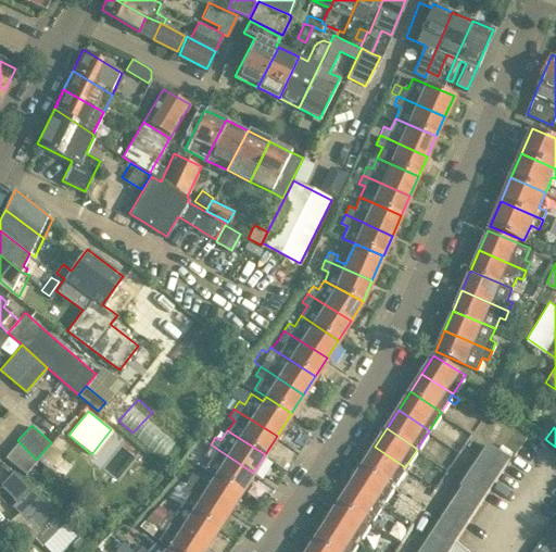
[(25,473),(36,460),(17,440),(4,456),(25,473)]
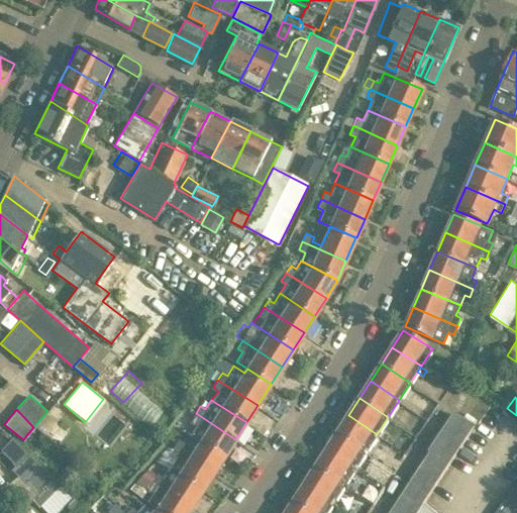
[(224,456),(235,439),(196,413),(191,421),(196,424),(190,434),(224,456)]
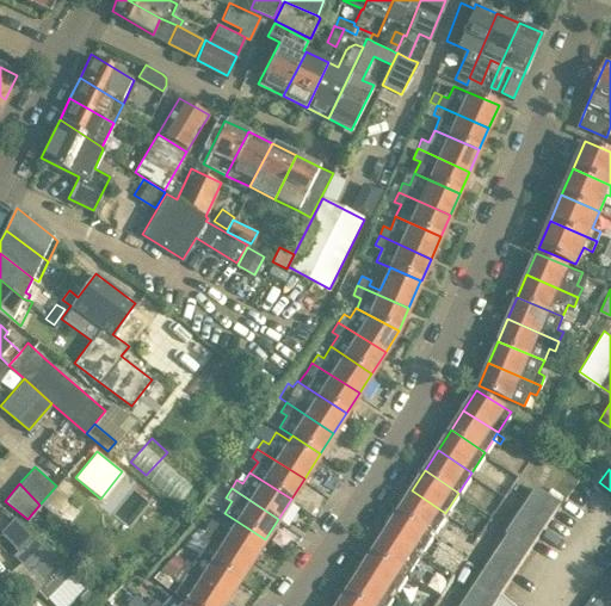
[(560,501),(539,488),(532,499),(553,512),(560,501)]
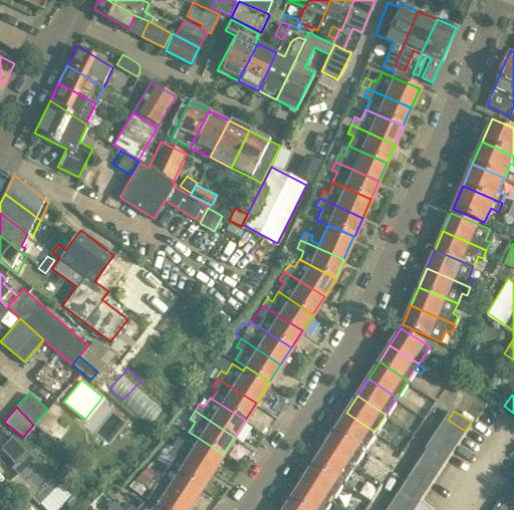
[(346,413),(335,430),(364,448),(374,432),(346,413)]
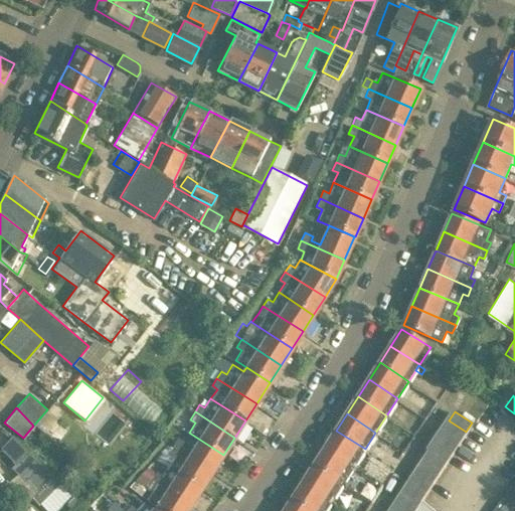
[(460,442),(466,432),(449,420),(443,430),(460,442)]
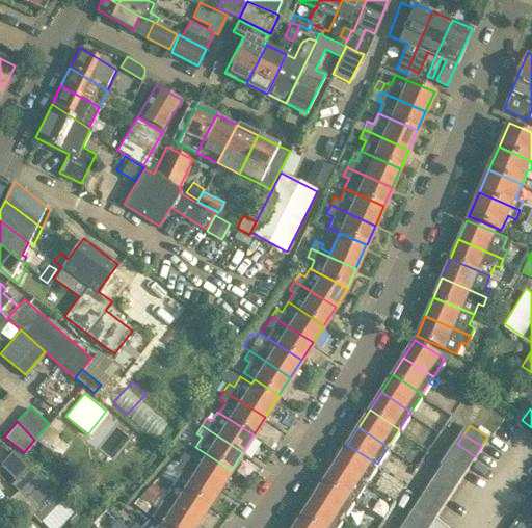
[(469,466),(475,456),(457,444),(451,453),(469,466)]
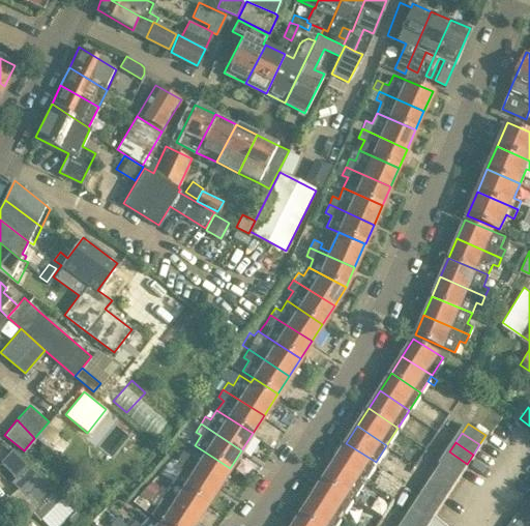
[(364,479),(366,476),(375,464),(376,462),(346,443),(334,461),(364,479)]
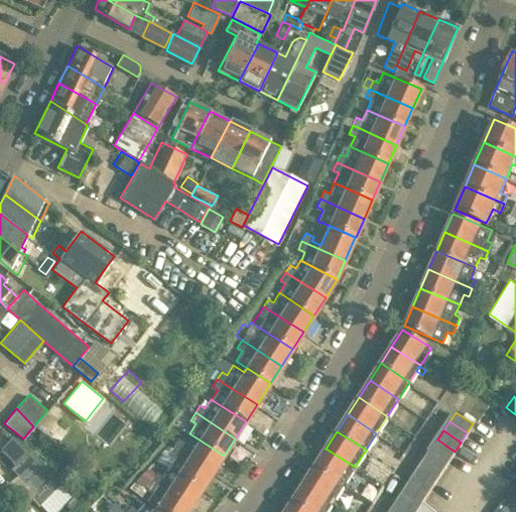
[(214,472),(224,456),(189,433),(183,442),(178,439),(173,446),(214,472)]
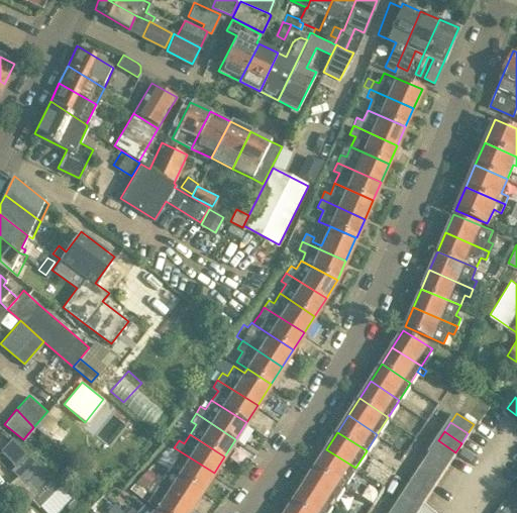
[(24,483),(31,491),(28,496),(38,506),(39,504),(47,512),(53,512),(72,495),(57,480),(54,480),(40,467),(42,466),(12,436),(0,449),(15,466),(11,471),(23,483),(24,483)]
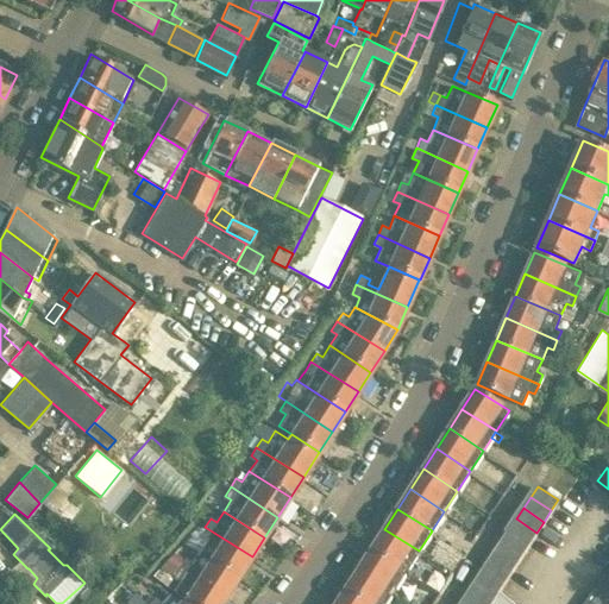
[(529,543),(537,533),(516,518),(509,530),(510,532),(529,543)]
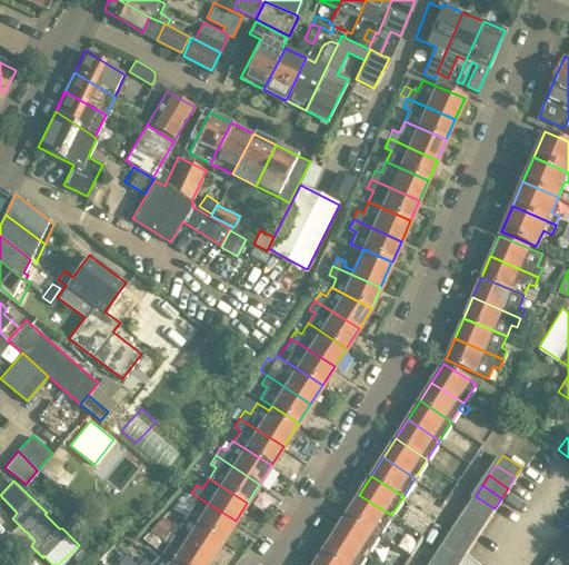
[(223,539),(236,521),(191,493),(186,501),(191,505),(185,515),(223,539)]
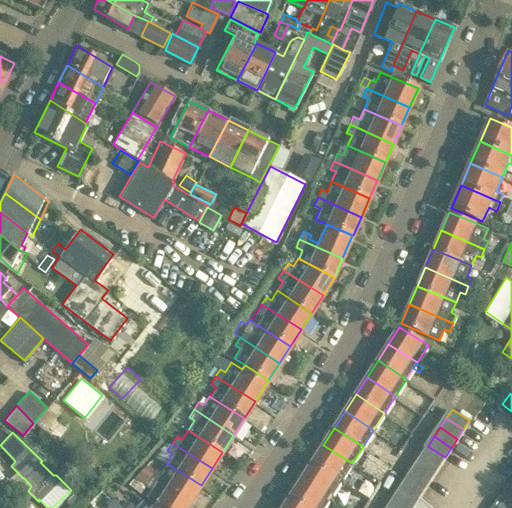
[(341,480),(342,479),(352,463),(323,445),(312,462),(341,480)]
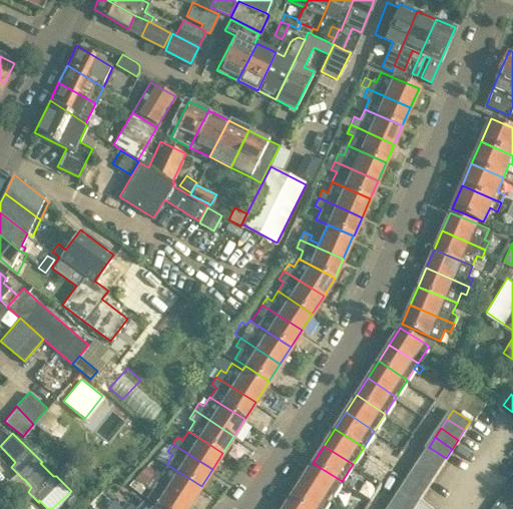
[(440,467),(446,458),(430,448),(424,457),(440,467)]
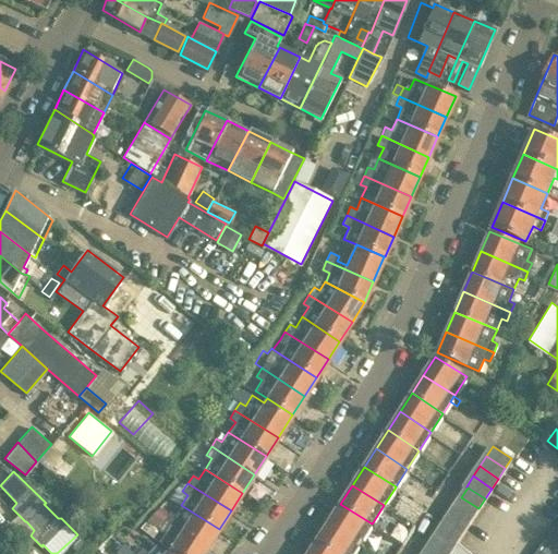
[(415,521),(424,508),(395,489),(386,502),(415,521)]
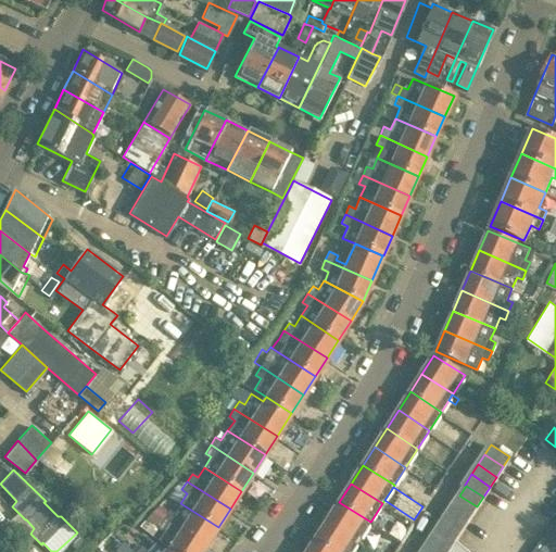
[(470,516),(477,506),(459,496),(453,505),(470,516)]
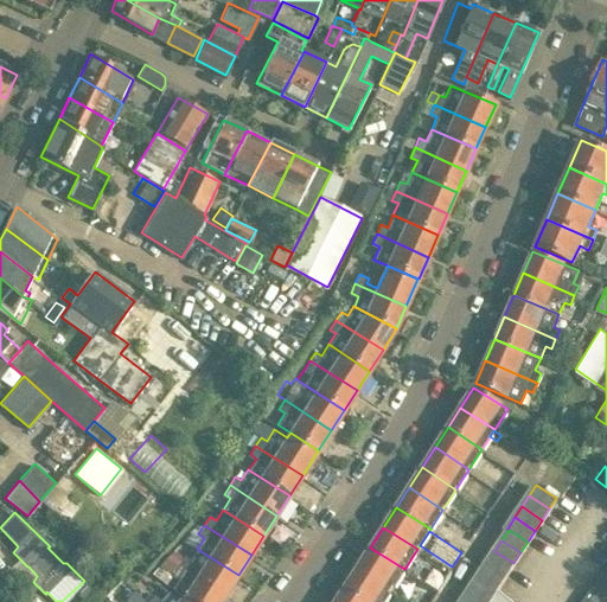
[(225,595),(238,575),(197,549),(190,561),(171,548),(165,556),(225,595)]
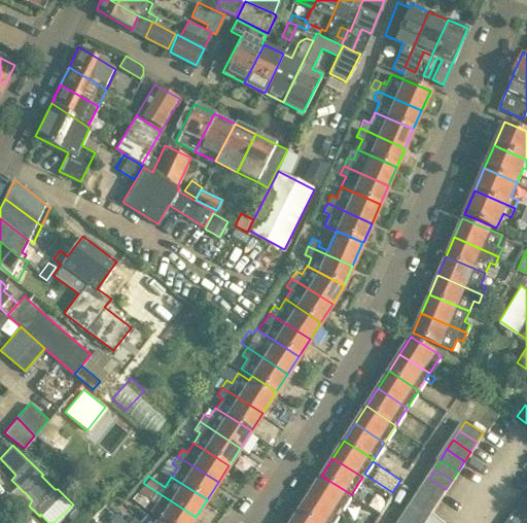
[(351,494),(321,476),(310,493),(340,512),(351,494)]
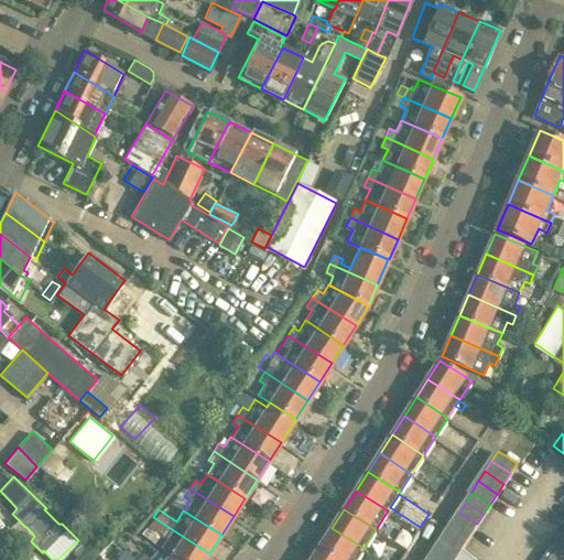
[(377,528),(407,548),(418,531),(388,510),(377,528)]
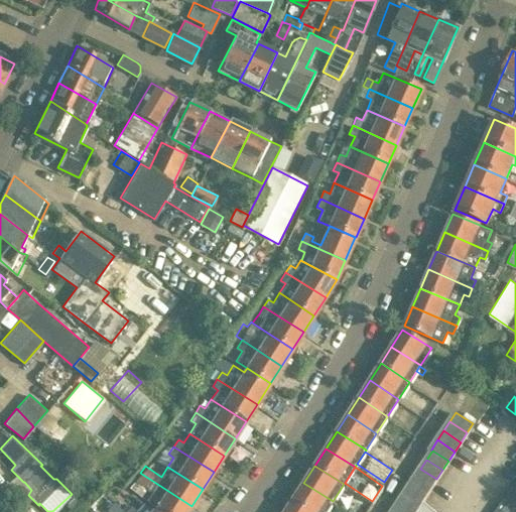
[(430,488),(436,479),(420,469),(414,477),(430,488)]
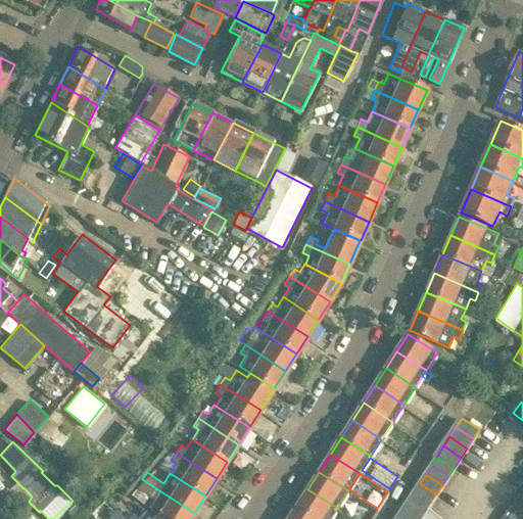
[(164,518),(190,518),(194,513),(142,479),(138,486),(154,498),(148,507),(158,515),(164,518)]
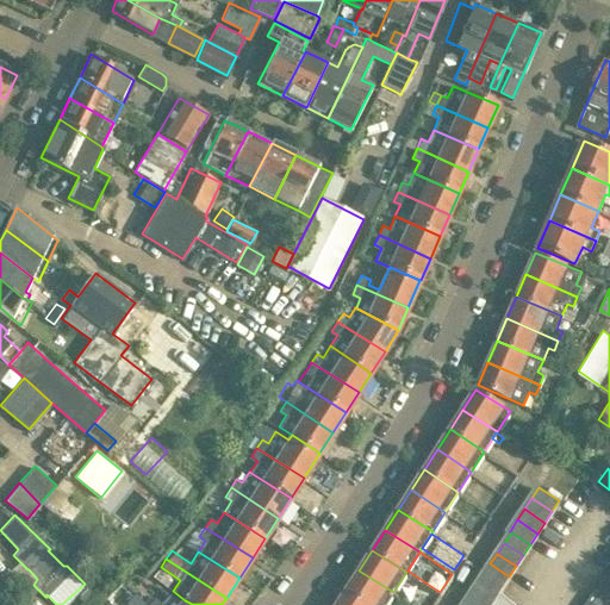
[(502,587),(509,577),(490,563),(484,574),(502,587)]
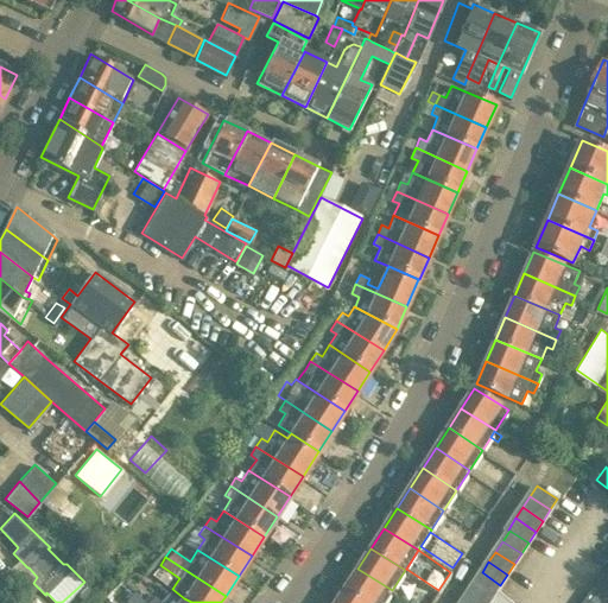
[(367,602),(382,602),(392,590),(358,569),(346,589),(367,602)]
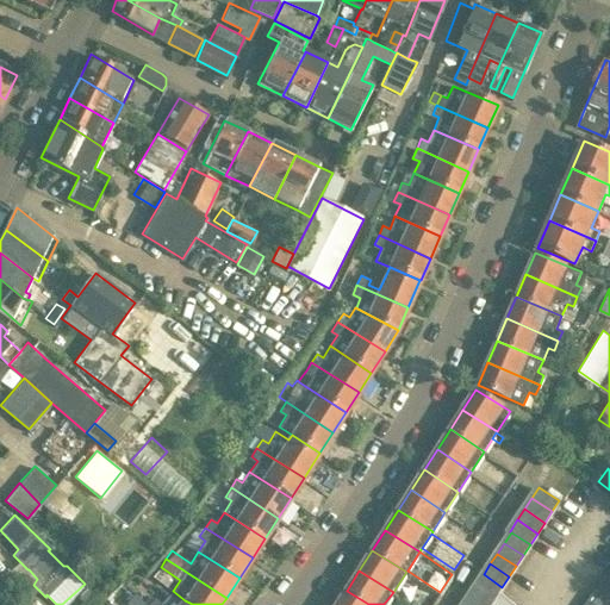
[(495,597),(502,587),(484,574),(477,585),(495,597)]
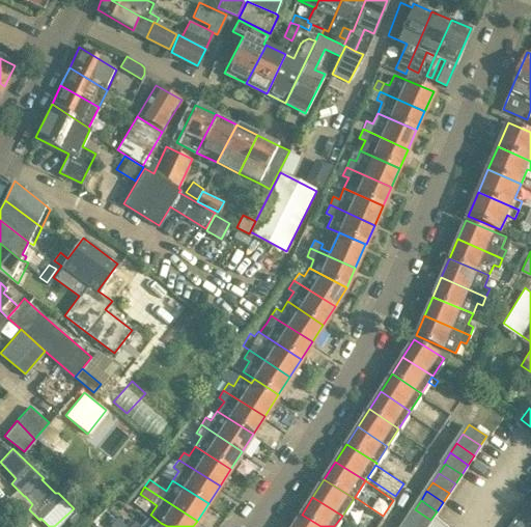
[(530,507),(526,504),(519,515),(530,524),(530,507)]
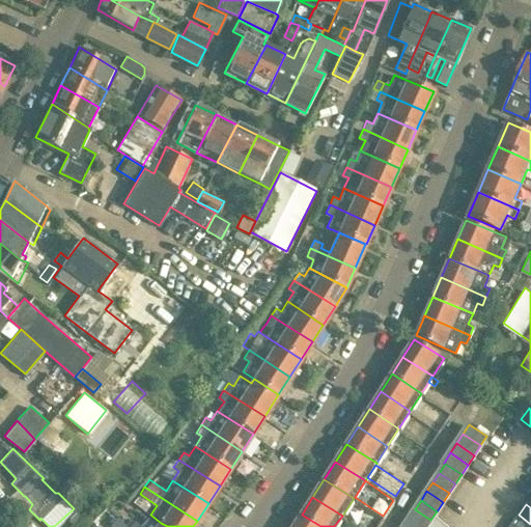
[(420,526),(425,526),(430,520),(415,509),(409,519),(420,526)]
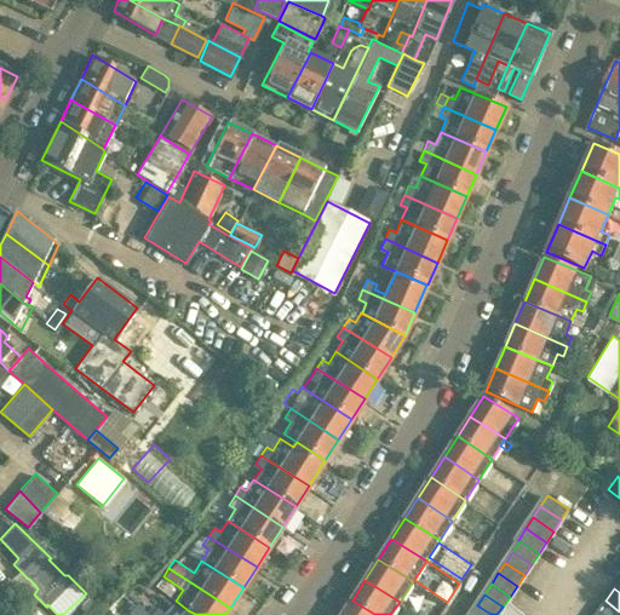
[(95,605),(86,597),(79,604),(87,613),(95,605)]
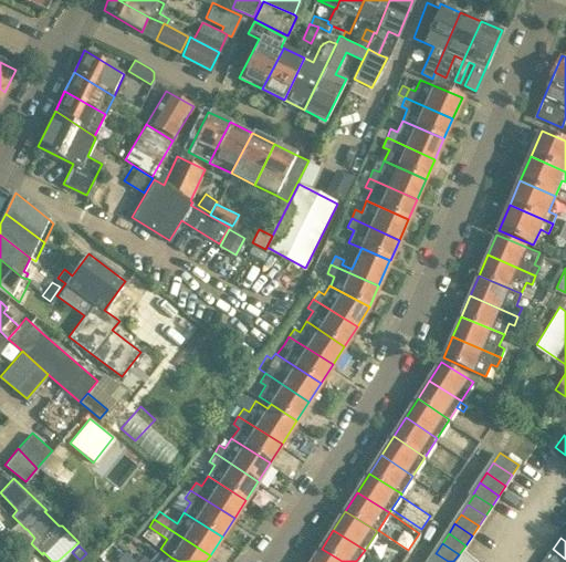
[(342,561),(322,549),(312,561),(342,561)]
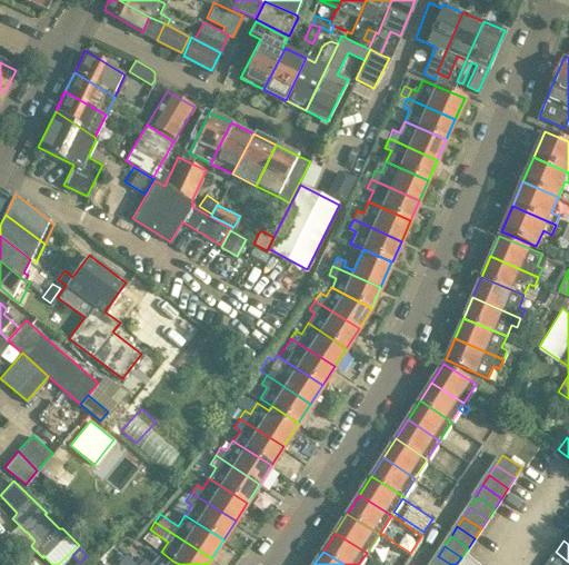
[(482,564),(466,552),(461,557),(456,564),(482,564)]
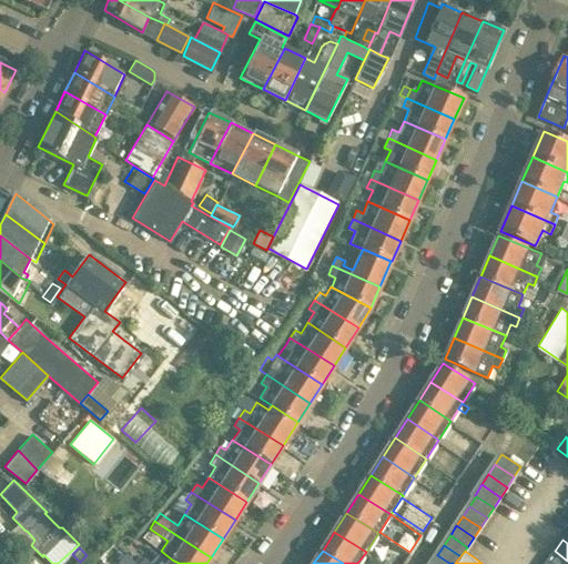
[(567,563),(567,561),(555,551),(546,563),(567,563)]
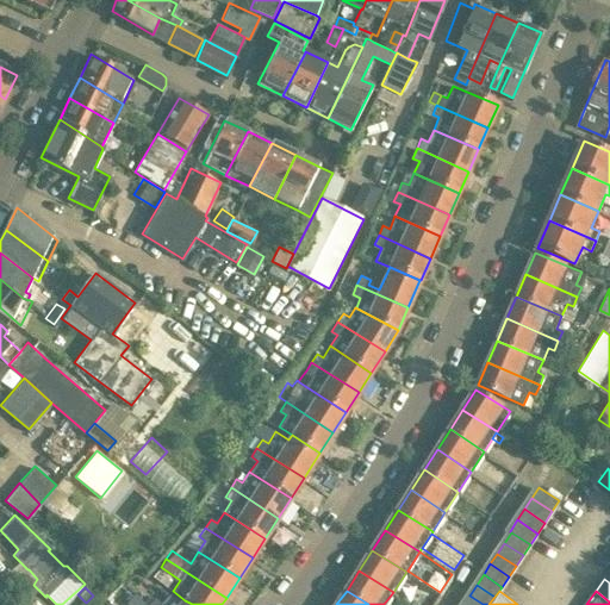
[(147,604),(134,592),(125,600),(130,604),(147,604)]
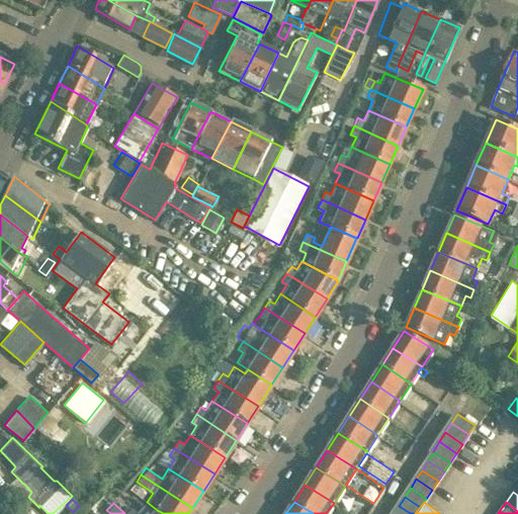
[(126,513),(163,513),(157,510),(154,513),(143,505),(136,512),(132,509),(126,513)]
